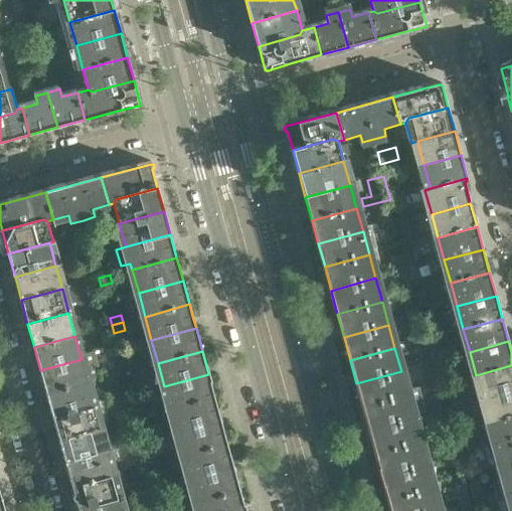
[(88,382),(81,359),(40,370),(46,393),(88,382)]
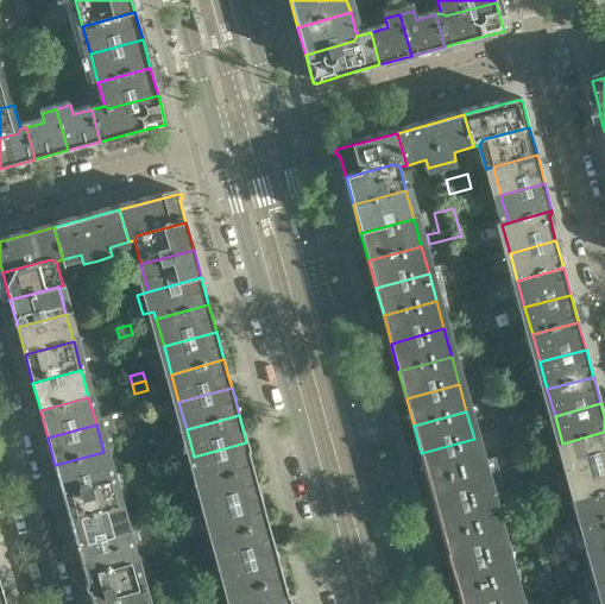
[(161,436),(158,427),(145,431),(147,440),(161,436)]
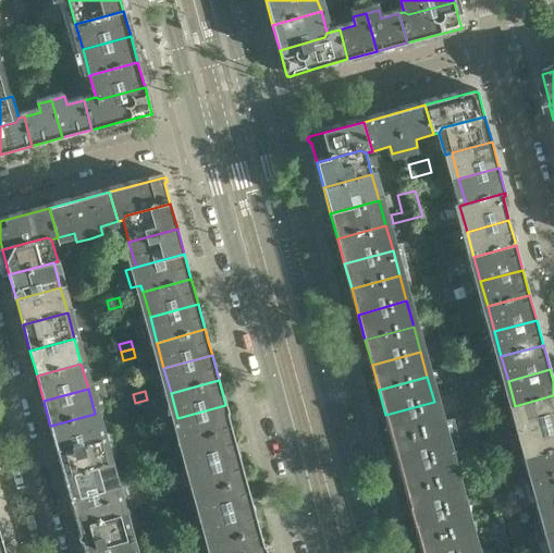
[(553,395),(515,406),(521,431),(553,421),(553,395)]
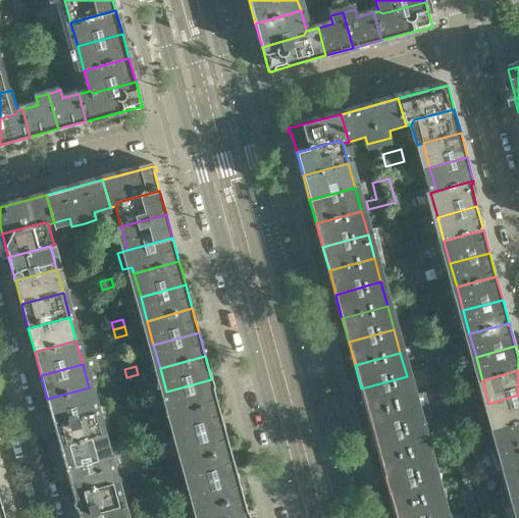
[(140,382),(138,374),(126,377),(128,384),(140,382)]
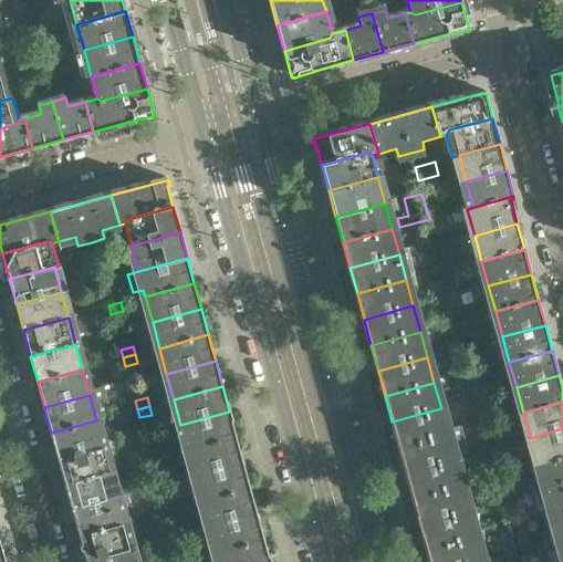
[(448,434),(441,408),(392,422),(399,447),(448,434)]
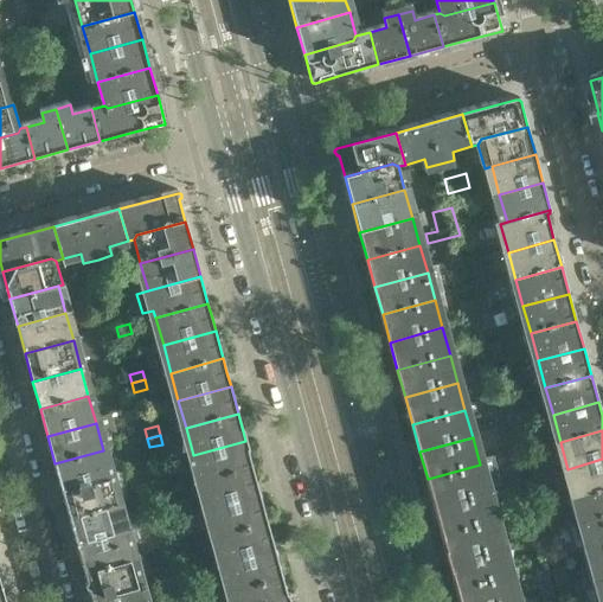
[(254,468),(249,454),(245,441),(193,455),(200,482),(254,468)]
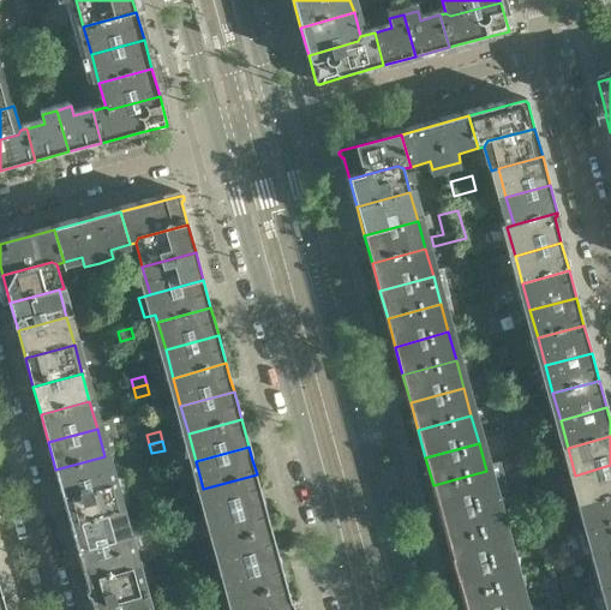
[(112,484),(105,456),(55,470),(64,497),(112,484)]
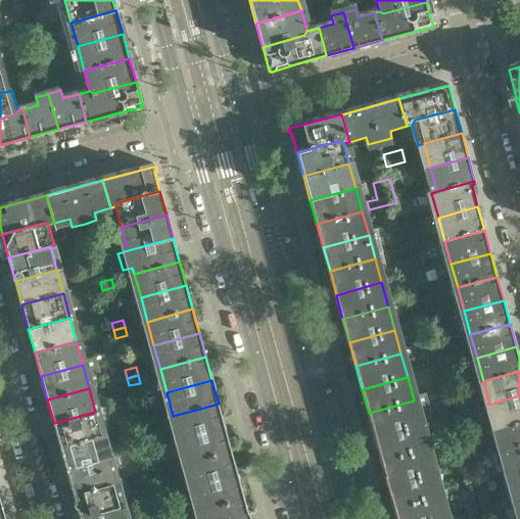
[(519,395),(489,405),(497,428),(519,421),(519,395)]
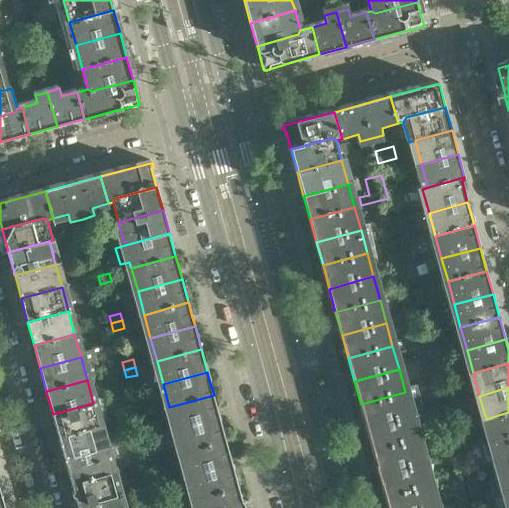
[(411,415),(405,392),(361,404),(367,427),(411,415)]
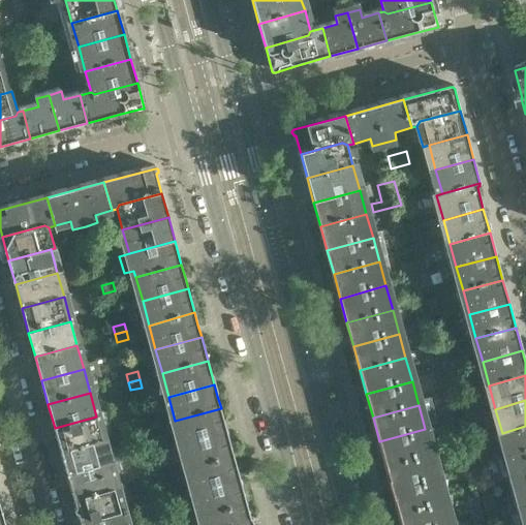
[(227,432),(224,421),(221,408),(175,421),(182,444),(227,432)]
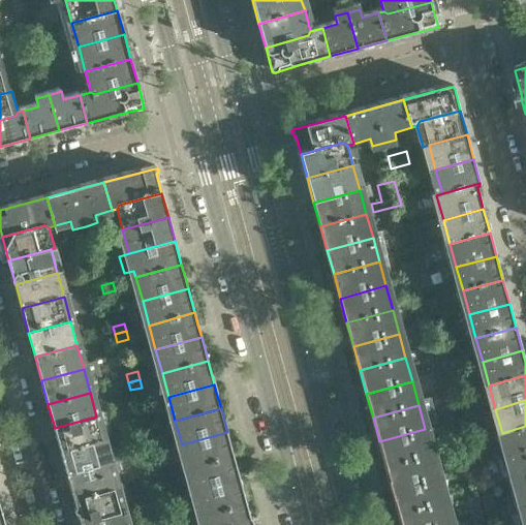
[(102,440),(96,417),(55,428),(61,452),(102,440)]
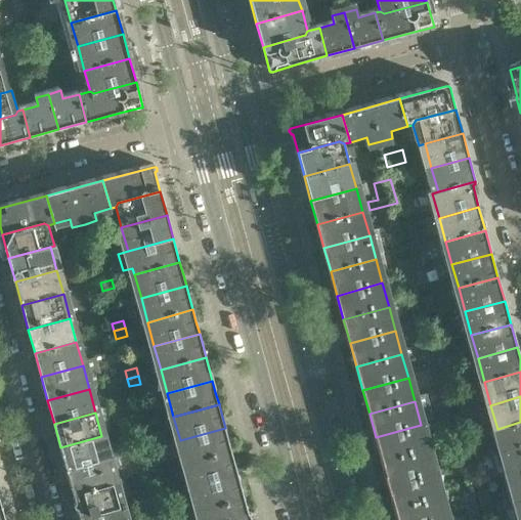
[(152,423),(148,415),(138,418),(140,426),(152,423)]
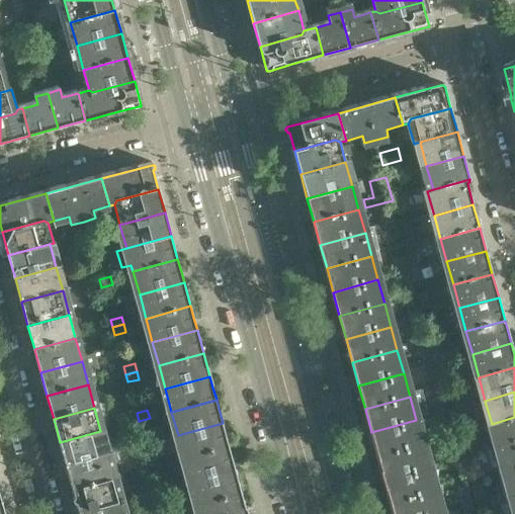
[(514,417),(492,424),(498,447),(514,442),(514,417)]
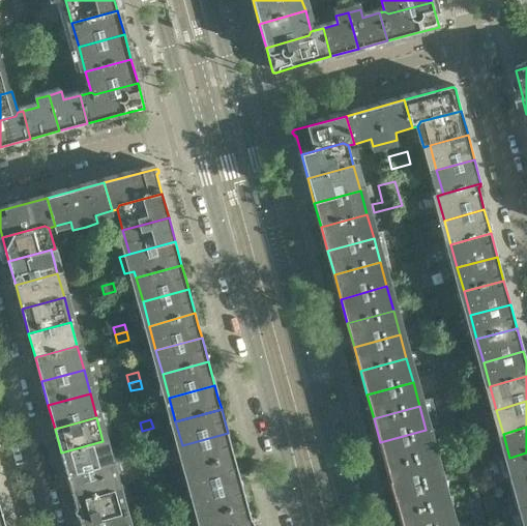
[(155,436),(153,428),(142,431),(144,439),(155,436)]
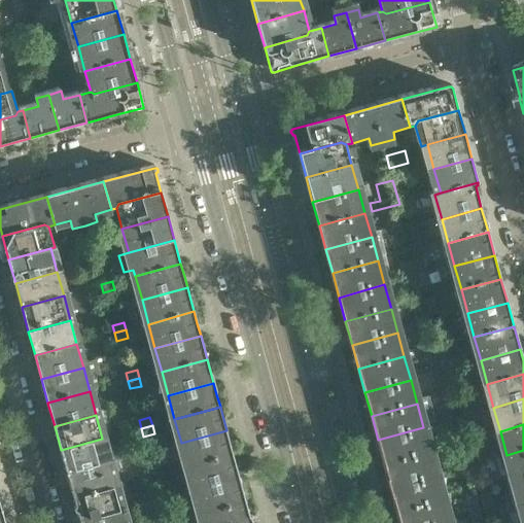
[(430,451),(423,427),(378,440),(384,464),(430,451)]
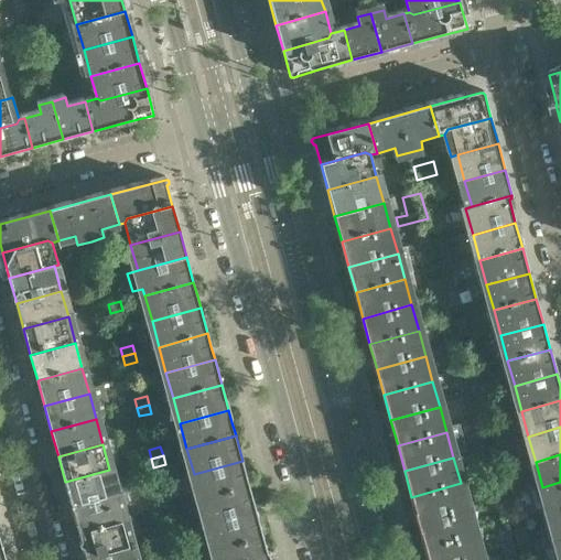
[(249,486),(246,474),(243,461),(194,474),(201,499),(249,486)]
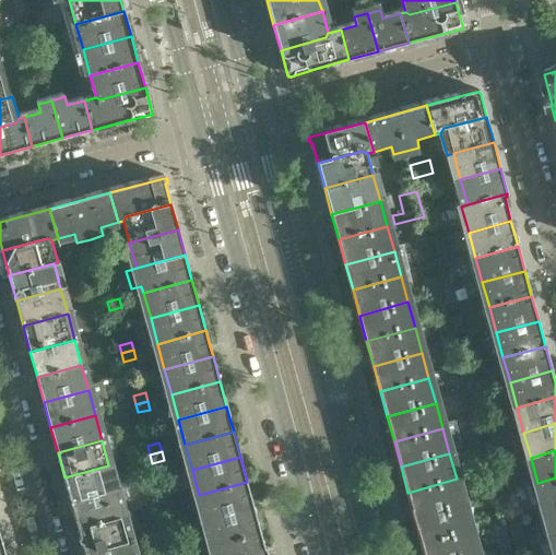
[(116,492),(108,465),(64,477),(71,504),(116,492)]
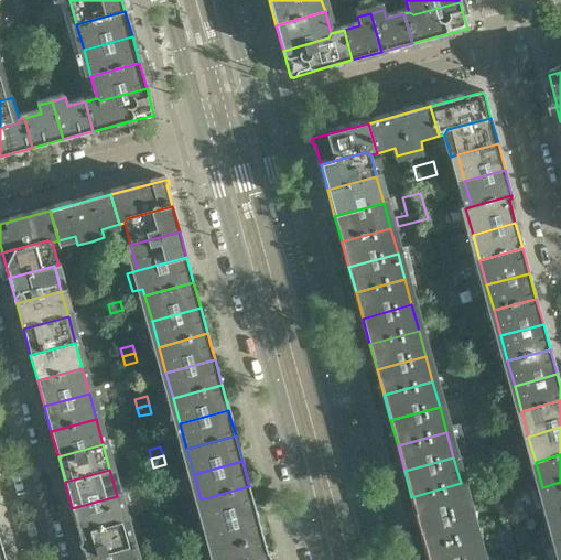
[(560,482),(542,487),(549,513),(560,508),(560,482)]
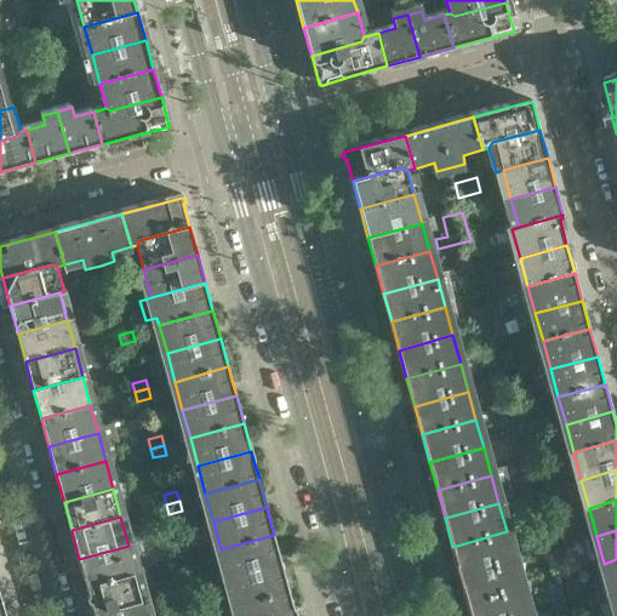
[(514,560),(507,531),(452,547),(461,575),(514,560)]
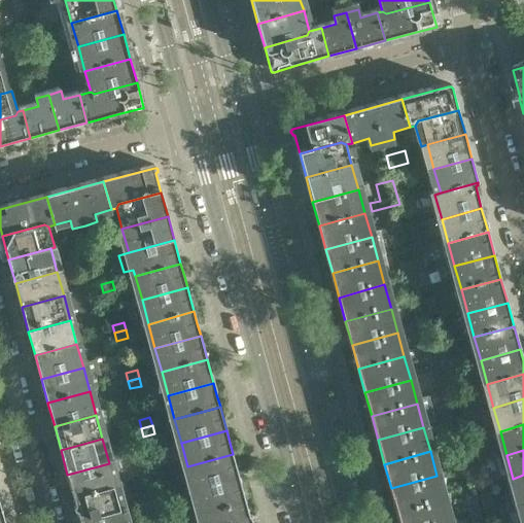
[(240,478),(237,466),(233,454),(187,466),(194,491),(240,478)]
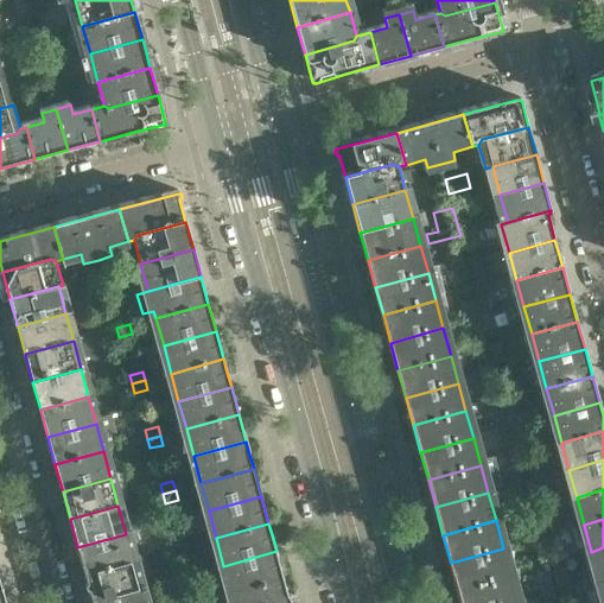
[(133,562),(126,534),(77,547),(86,575),(133,562)]
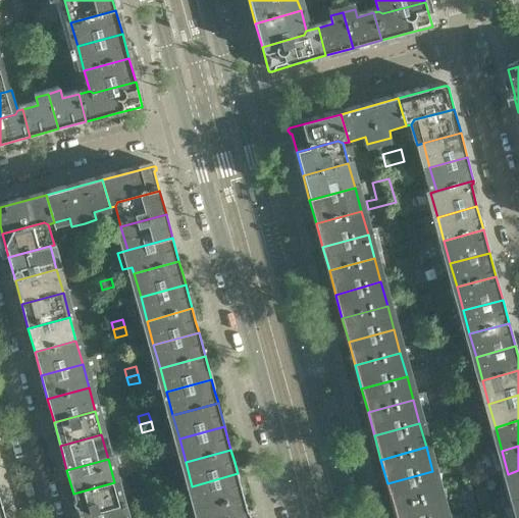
[(163,468),(161,461),(150,464),(152,471),(163,468)]
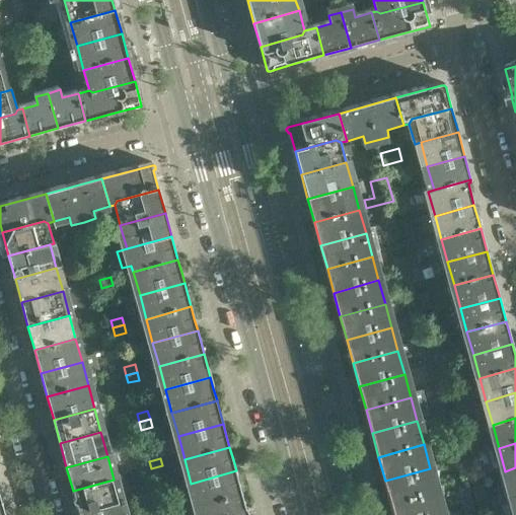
[(164,473),(162,465),(151,468),(154,476),(164,473)]
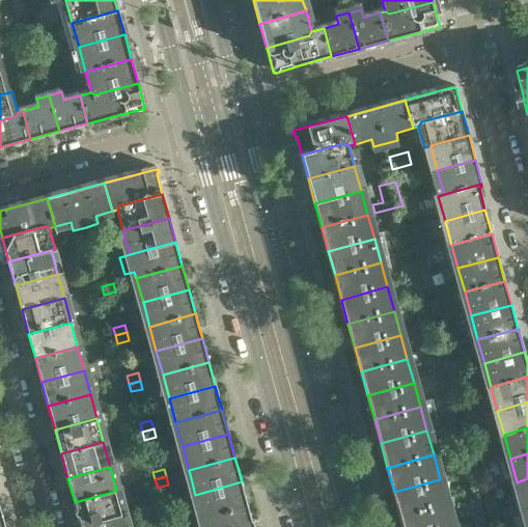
[(527,478),(517,482),(524,506),(527,504),(527,478)]
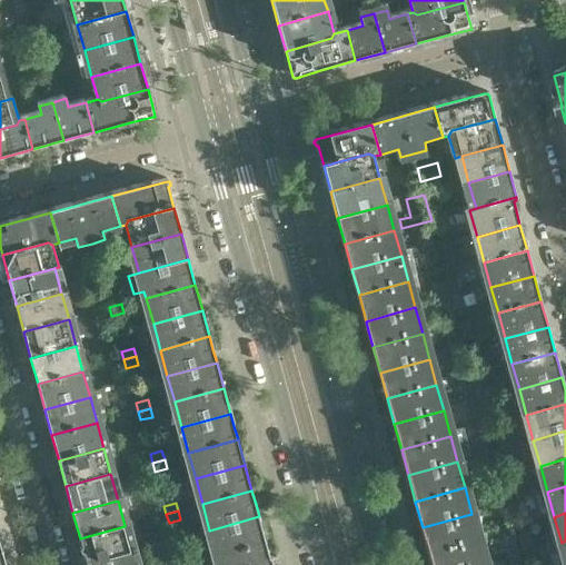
[(478,539),(472,514),(423,527),(429,553),(478,539)]
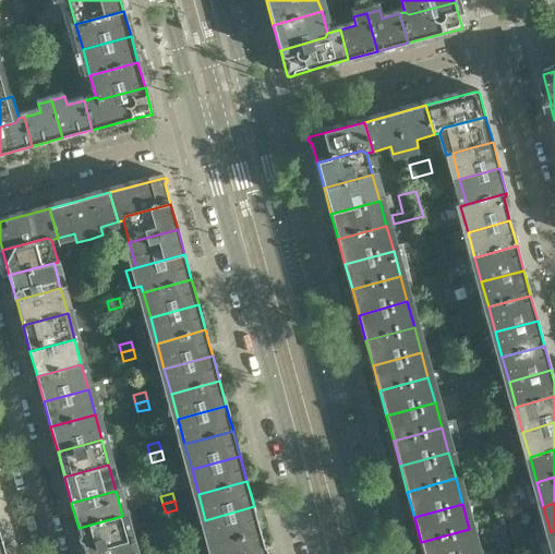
[(261,532),(257,518),(254,506),(205,520),(213,545),(261,532)]
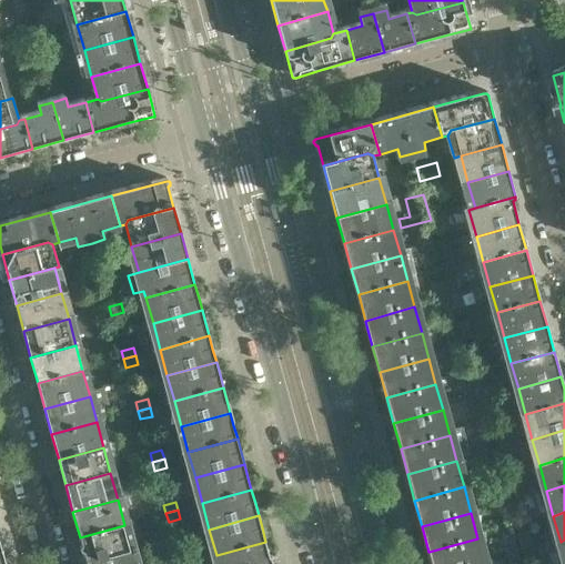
[(131,551),(124,525),(80,537),(87,563),(131,551)]
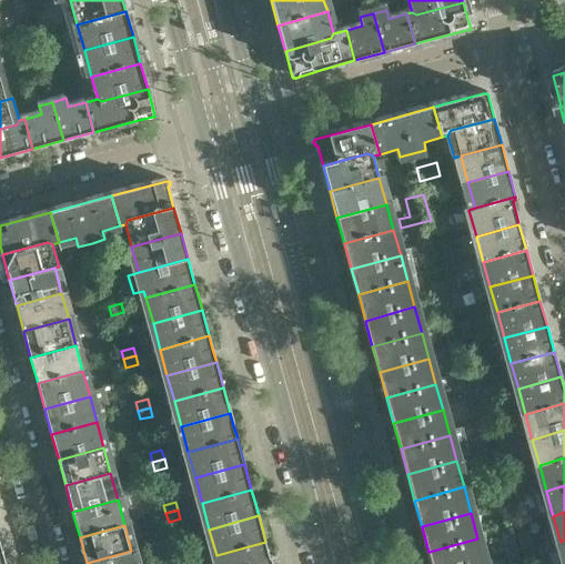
[(485,563),(477,539),(429,552),(432,563),(485,563)]
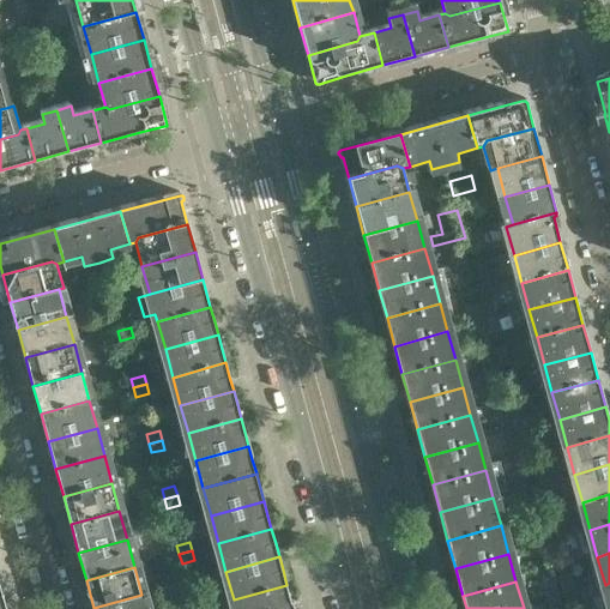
[(293,608),(290,598),(287,585),(234,600),(236,608),(293,608)]
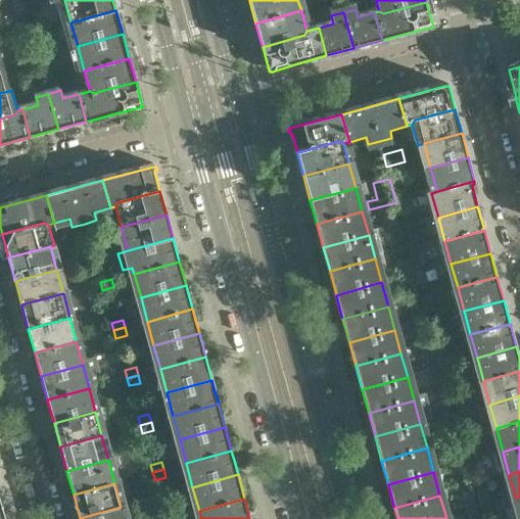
[(124,518),(121,507),(80,518),(124,518)]
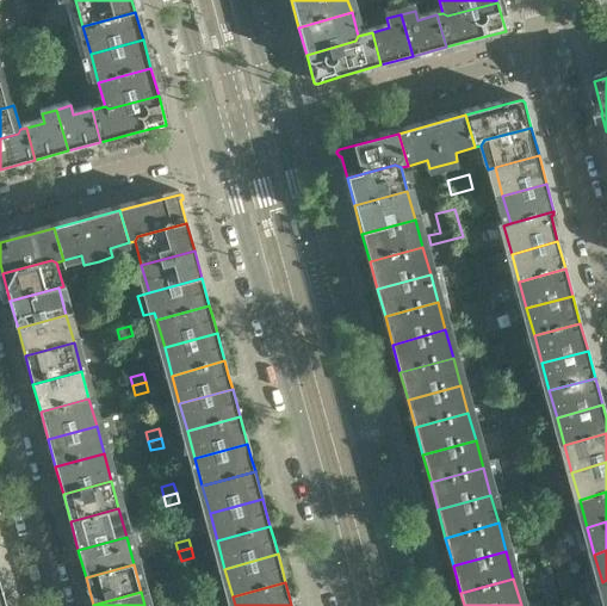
[(206,604),(204,594),(191,598),(192,605),(202,605),(206,604)]
